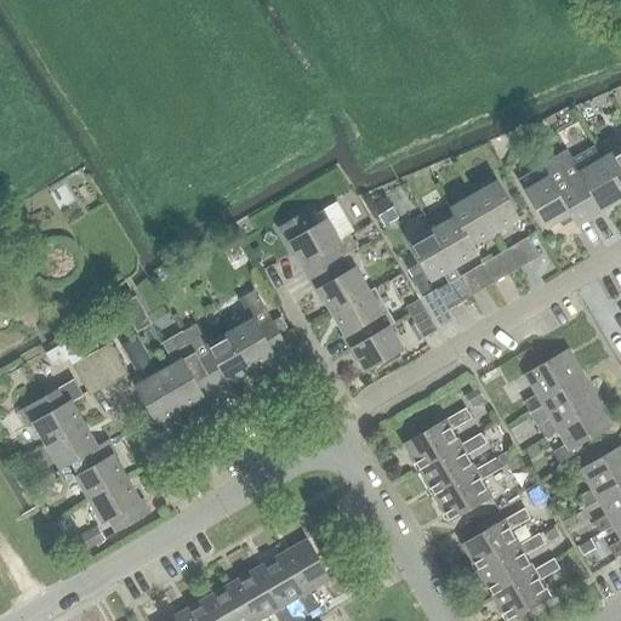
[(620,147),(602,158),(620,191),(620,136),(616,140),(620,147)]
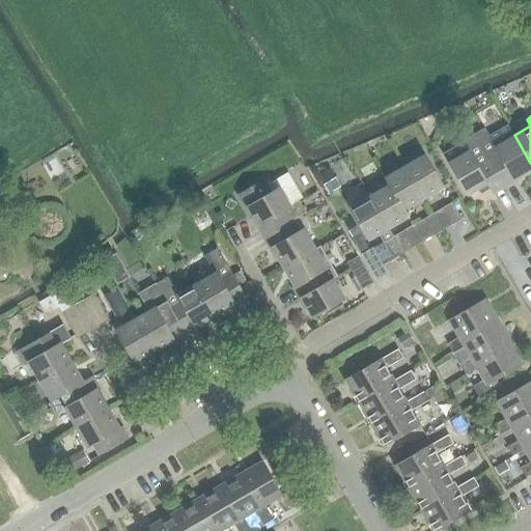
[(484,128),(474,134),(504,187),(514,182),(513,178),(530,168),(530,163),(514,135),(508,124),(488,136),(484,128)]
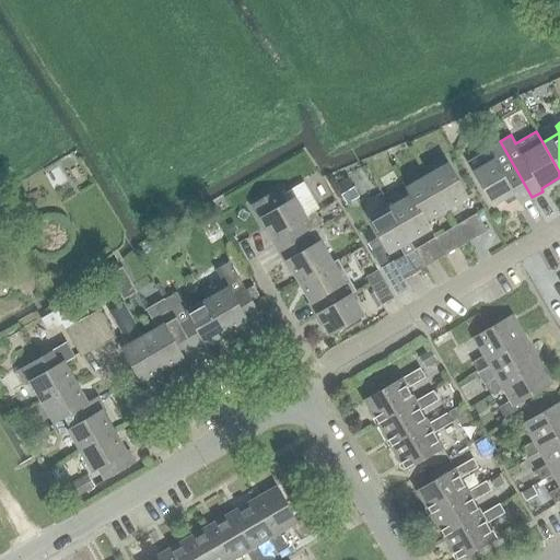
[(532,197),(500,141),(487,149),(487,151),(468,162),(493,206),(515,194),(521,203),(532,197)]
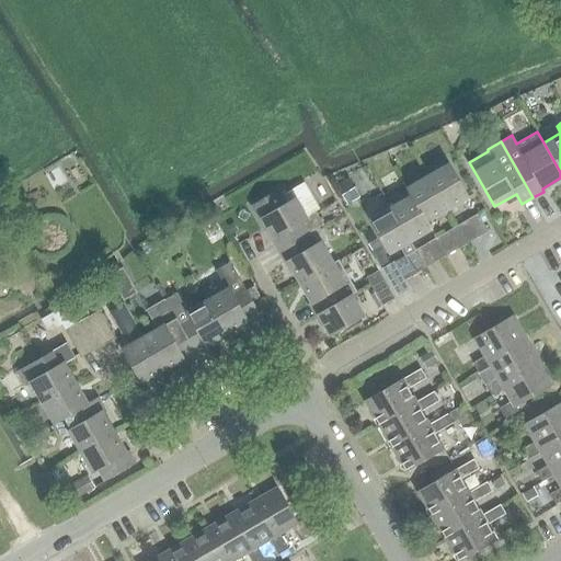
[(448,164),(427,176),(447,209),(468,197),(448,164)]
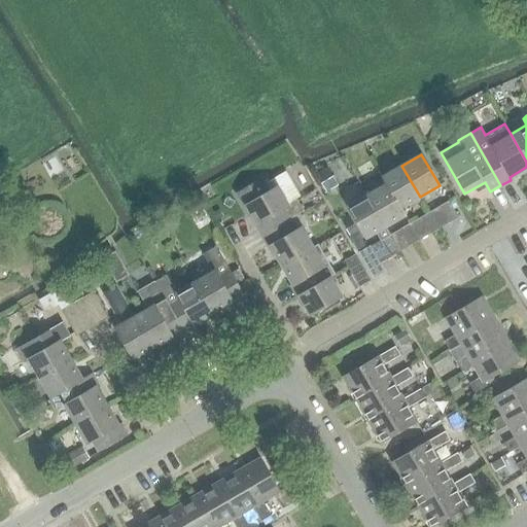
[(386,184),(400,209),(420,197),(401,166),(382,177),(386,184)]
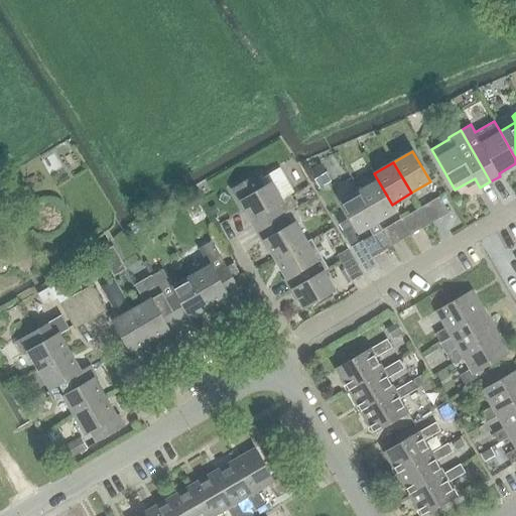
[(272,183),(263,188),(256,176),(232,190),(239,204),(241,202),(252,221),(250,222),(256,232),(285,216),(284,214),(297,207),(291,196),(282,201),(272,183)]
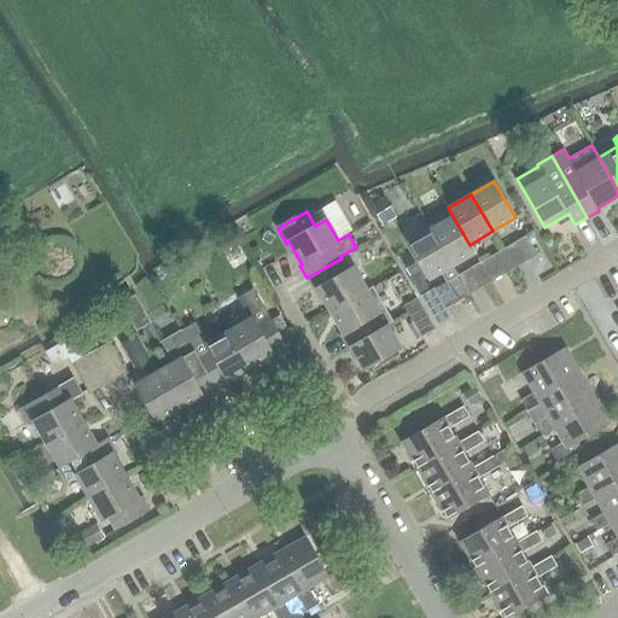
[(470,245),(453,216),(430,229),(453,266),(474,254),(470,245)]
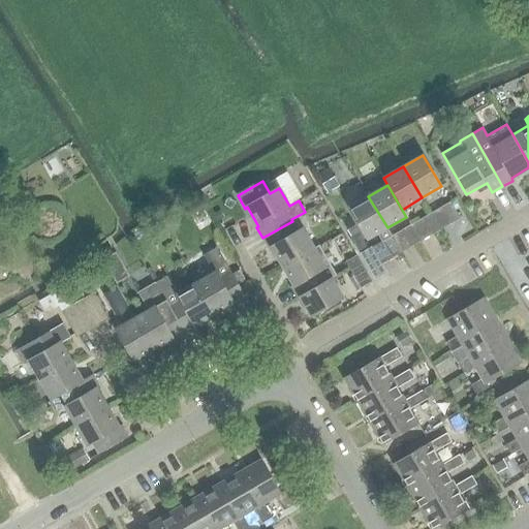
[(387,227),(368,196),(348,208),(367,240),(377,234),(383,243),(384,242),(393,238),(387,227)]
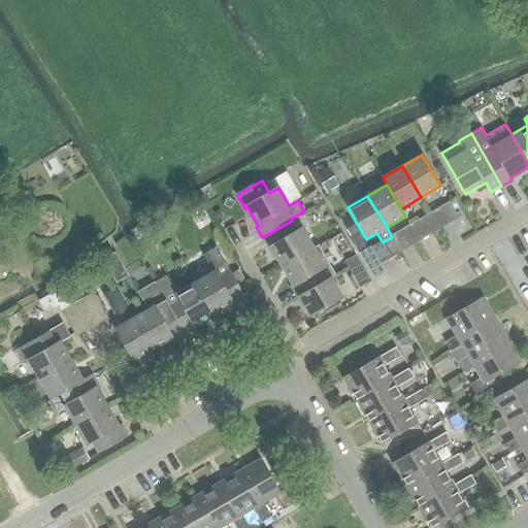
[(450,203),(441,207),(451,224),(459,219),(450,203)]
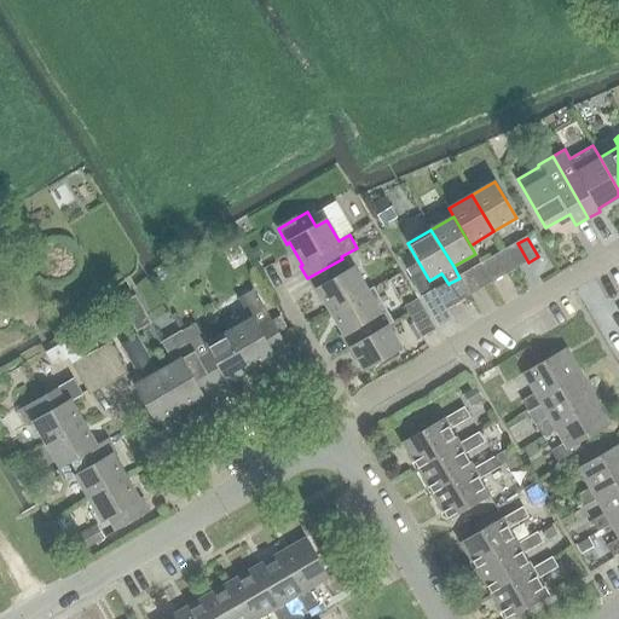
[(515,270),(504,252),(496,256),(507,276),(515,270)]
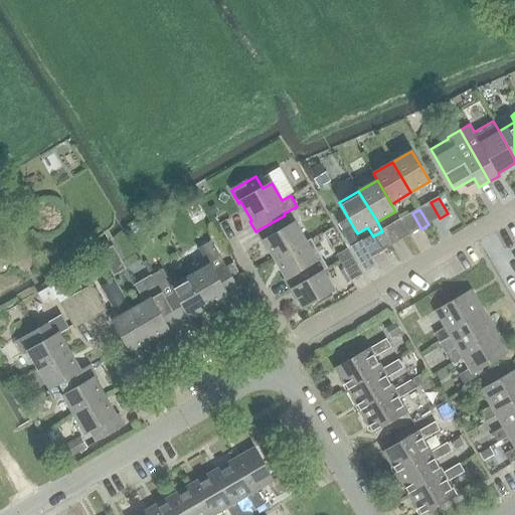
[(305,242),(305,241),(294,222),(299,219),(294,210),(285,215),(255,231),(262,242),(264,240),(275,260),(305,242)]
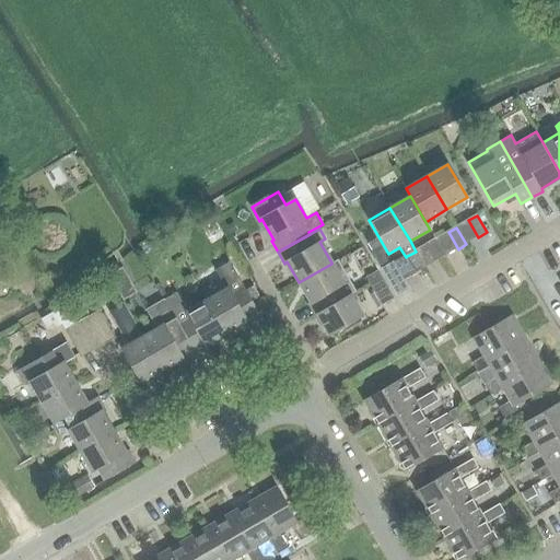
[(371,230),(362,235),(371,251),(380,246),(371,230)]
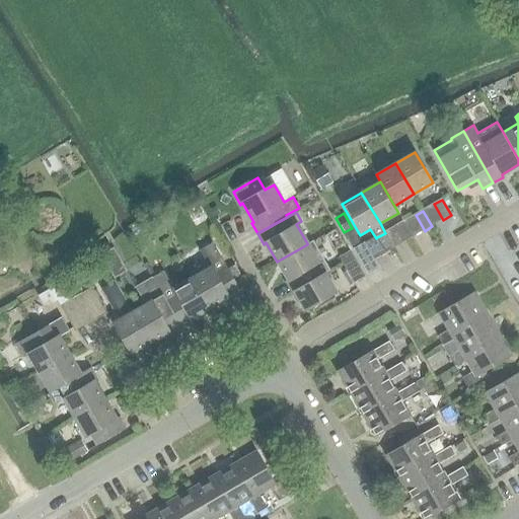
[(414,237),(404,222),(396,226),(405,242),(414,237)]
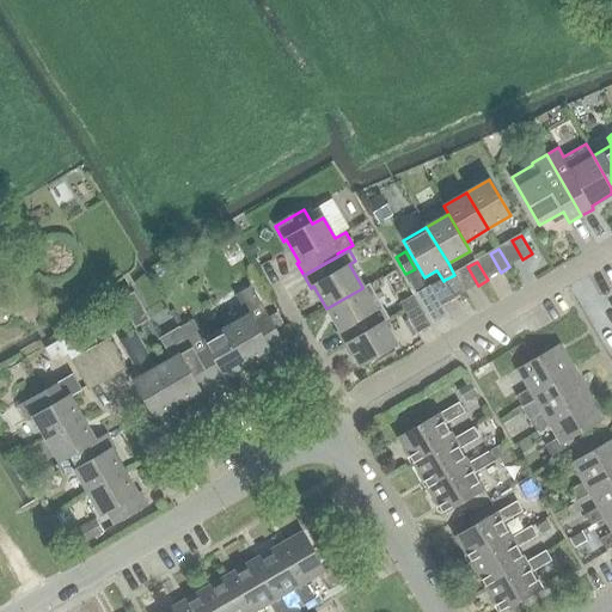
[(465,293),(454,275),(445,280),(456,298),(465,293)]
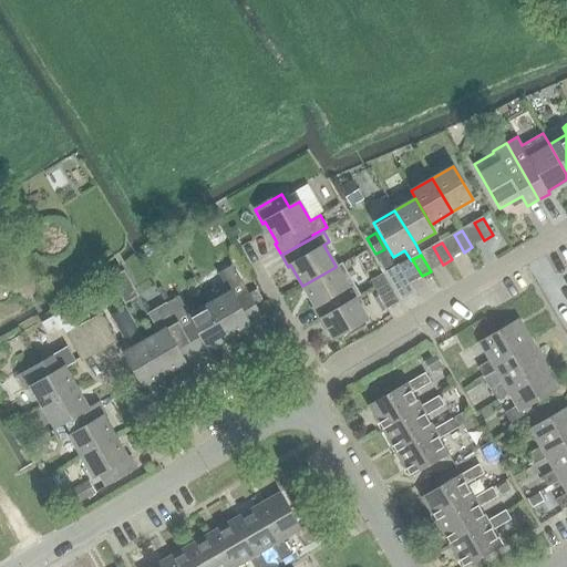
[(319,320),(321,318),(356,299),(360,296),(341,263),(336,266),(336,267),(302,286),(315,307),(312,308),(319,320)]
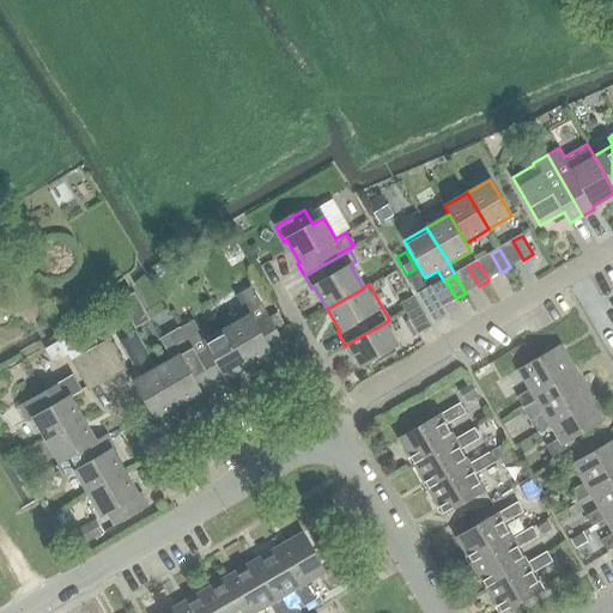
[(434,325),(448,316),(430,287),(417,296),(434,325)]
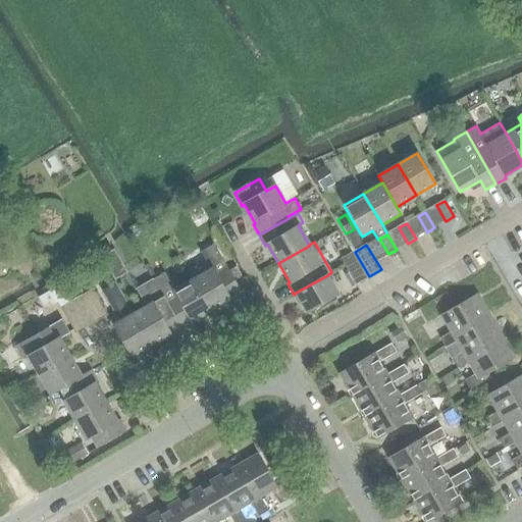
[(201,253),(210,269),(193,279),(210,310),(230,299),(231,301),(242,296),(236,284),(228,271),(214,246),(201,253)]
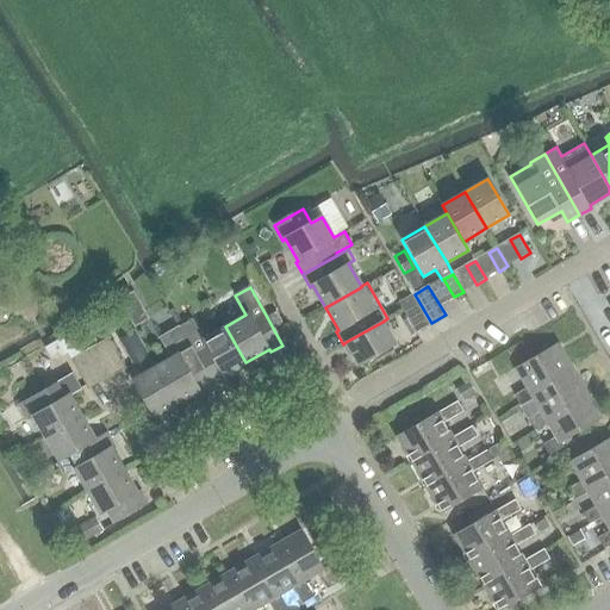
[(134,291),(118,300),(134,328),(149,318),(134,291)]
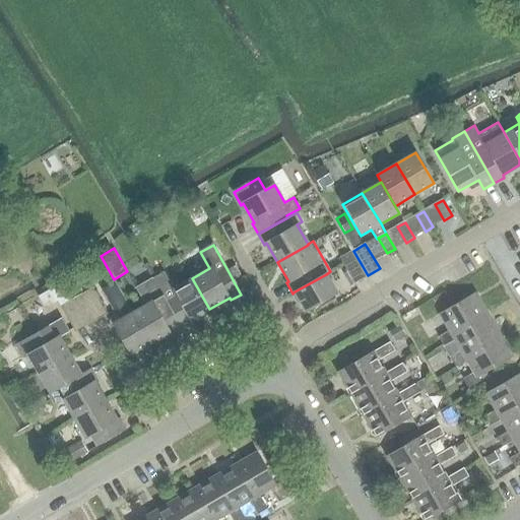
[(350,253),(340,258),(354,283),(365,277),(350,253)]
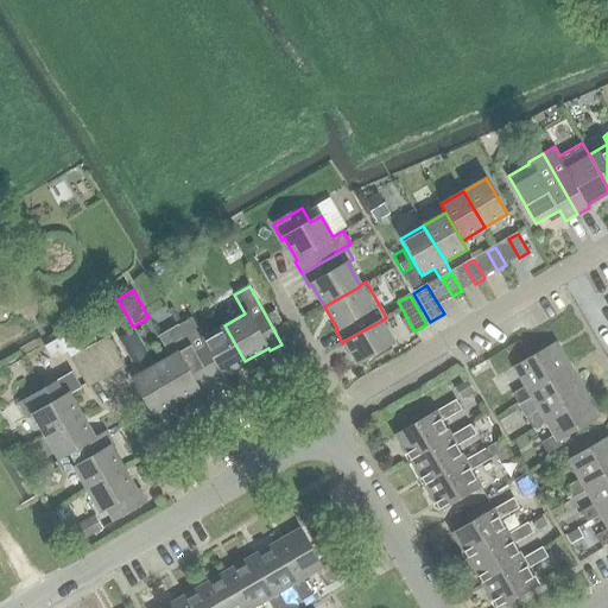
[(276,310),(266,316),(274,331),(284,325),(276,310)]
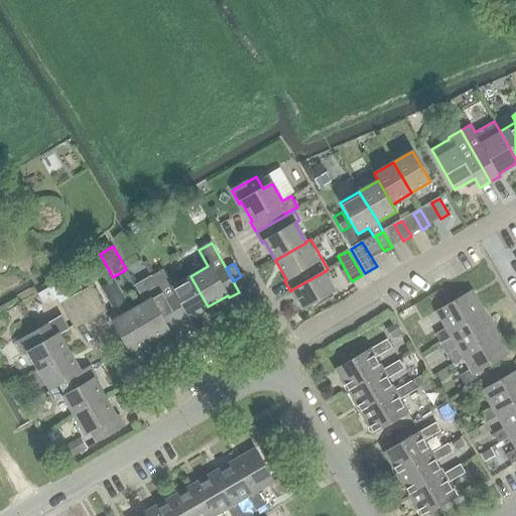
[(162,270),(151,276),(179,327),(190,319),(188,317),(208,306),(190,276),(171,286),(162,270)]
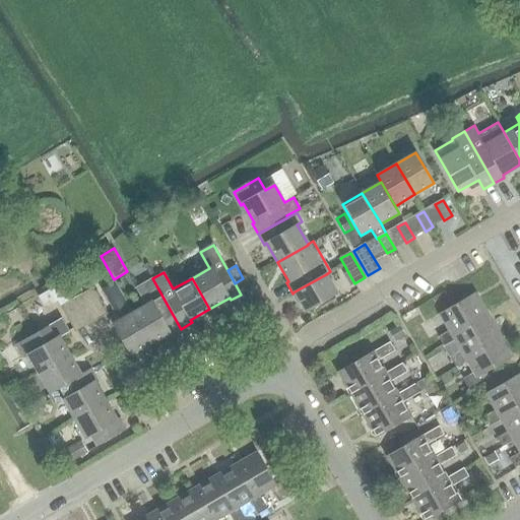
[(295,291),(306,312),(312,309),(318,305),(337,294),(326,274),(295,291)]
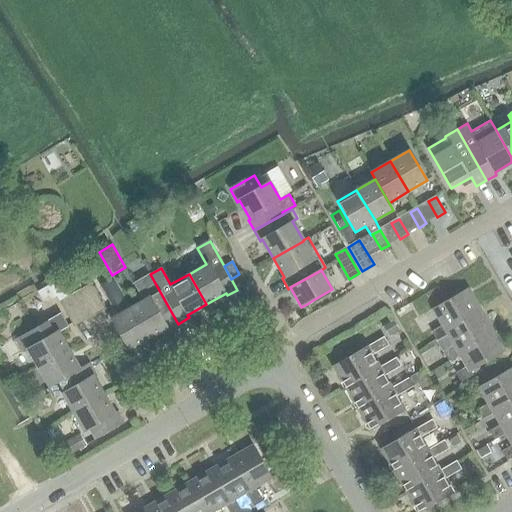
[(142,300),(130,308),(147,338),(167,327),(168,329),(178,324),(150,274),(149,274),(132,283),(142,300)]
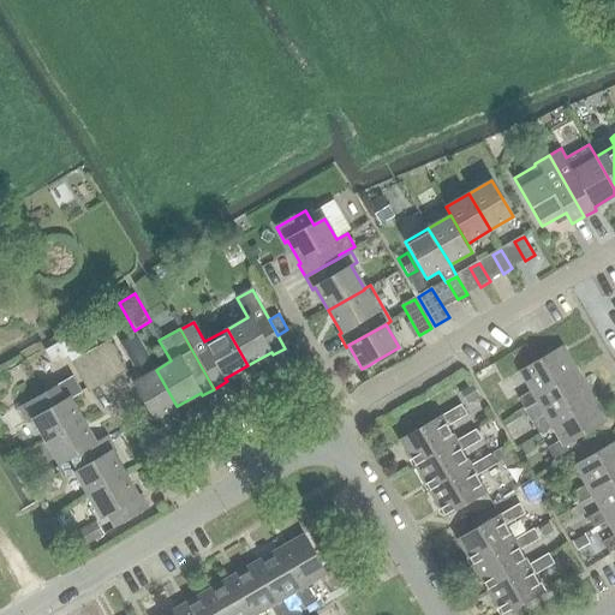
[(135,333),(119,342),(132,364),(148,354),(135,333)]
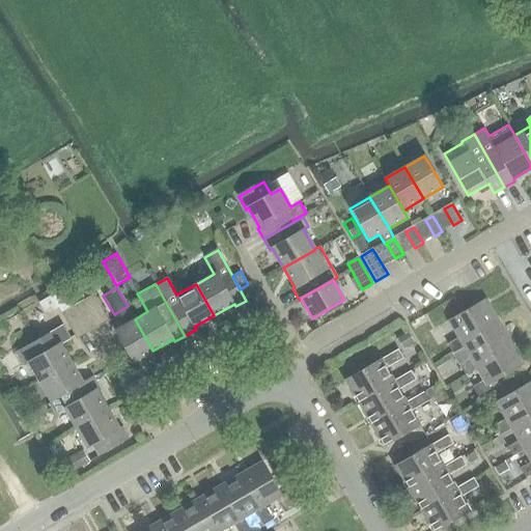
[(83,301),(98,327),(109,320),(93,295),(83,301)]
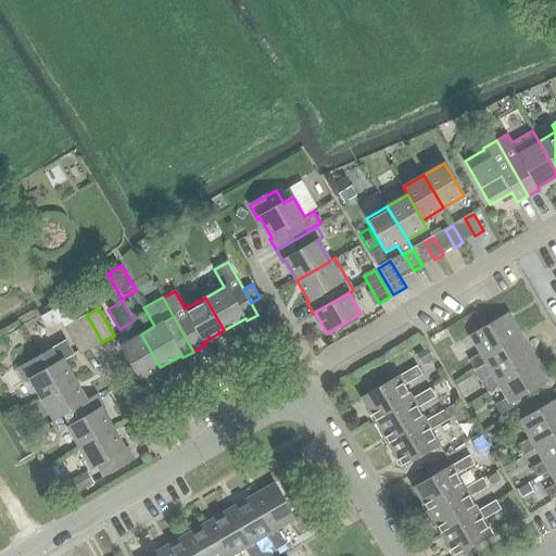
[(474,368),(485,362),(482,356),(519,335),(506,312),(469,333),(480,351),(467,357),(474,368)]
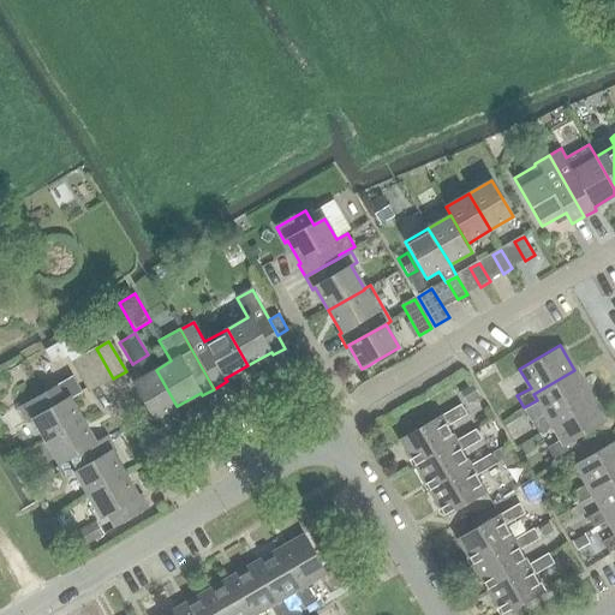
[(83,356),(101,386),(113,378),(96,348),(83,356)]
